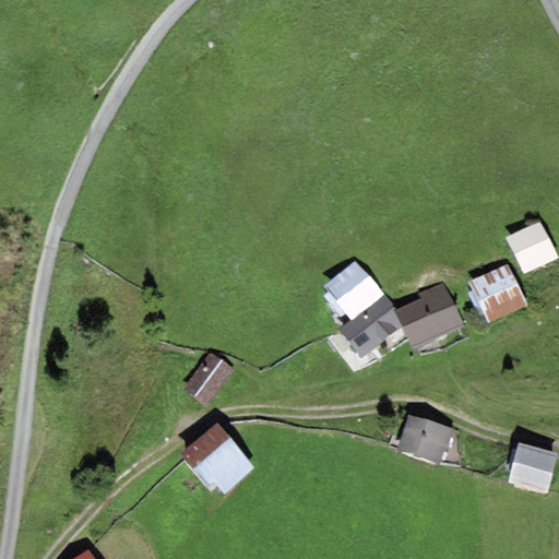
[(540,222),(506,238),(523,275),(558,259),(540,222)]
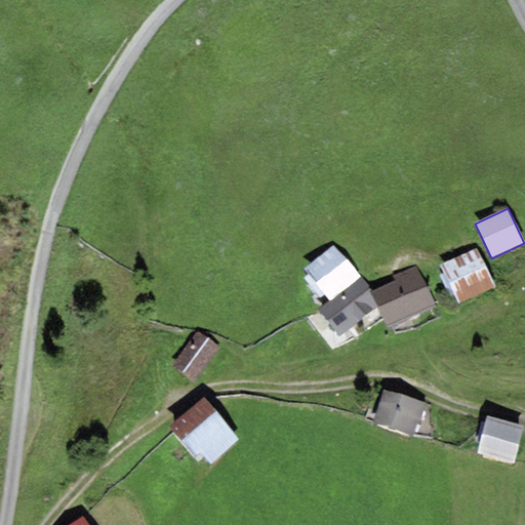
[(330,300),(360,278),(334,245),(305,269),(330,300)]
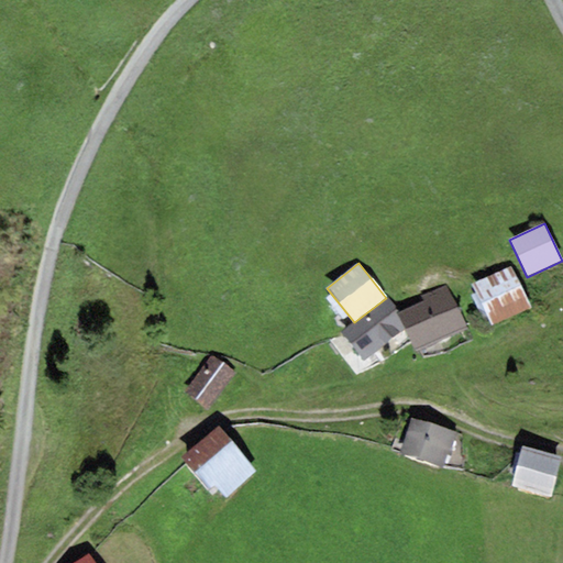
[(531,307),(510,265),(471,285),(493,327),(531,307)]
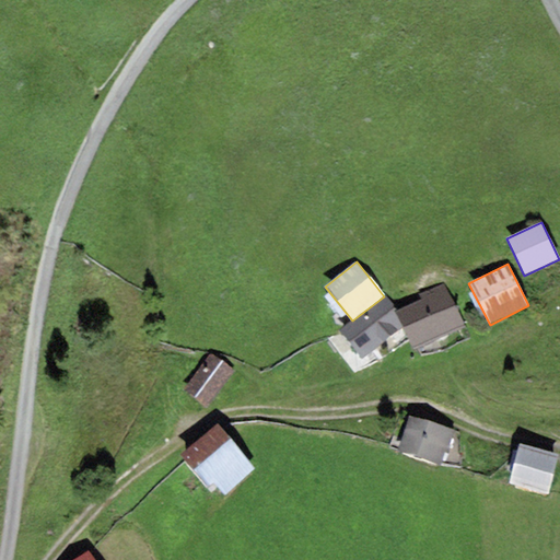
[(398,311),(396,312),(403,327),(413,350),(465,327),(445,282),(419,294),(421,300),(398,311)]
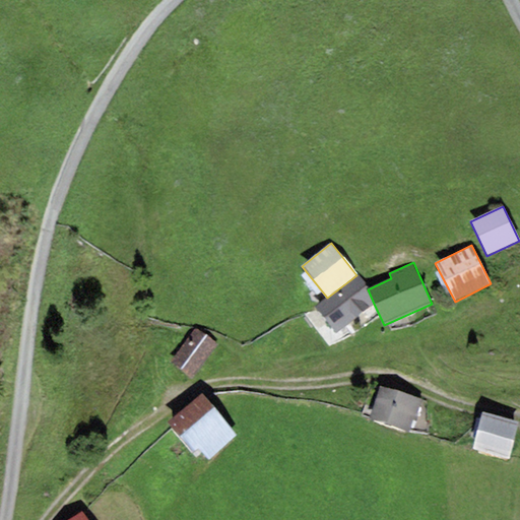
[(327,298),(314,307),(337,333),(374,304),(368,289),(370,288),(356,275),(327,298)]
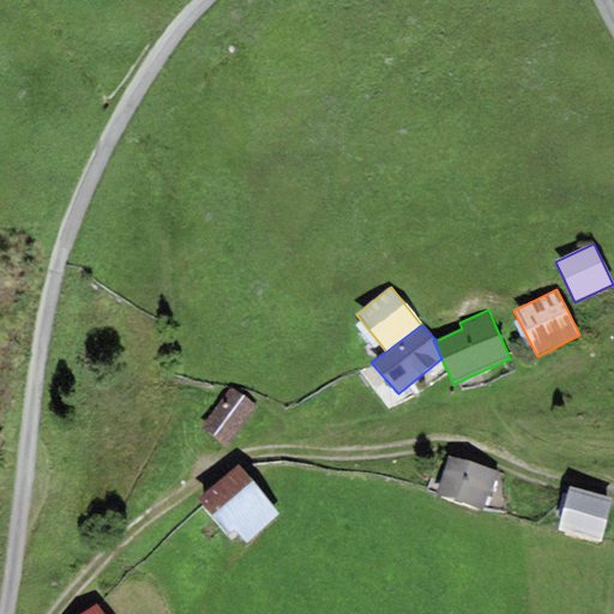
[(226,447),(257,407),(232,389),(200,429),(226,447)]
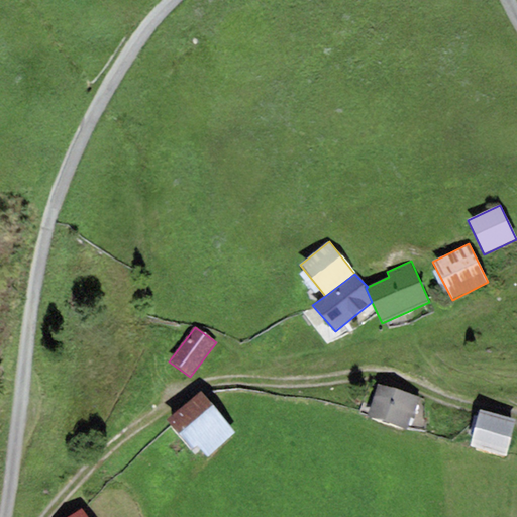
[(419,398),(378,385),(371,405),(367,418),(407,430),(411,417),(413,418),(419,398)]
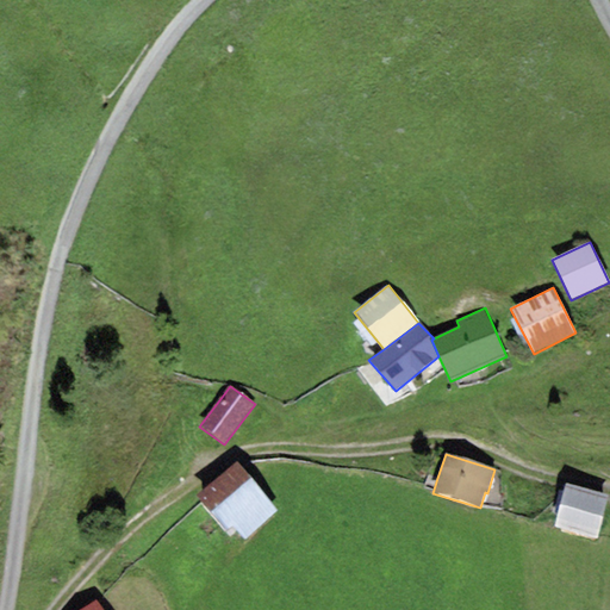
[(278,511),(237,462),(197,496),(226,533),(234,527),(244,539),(278,511)]
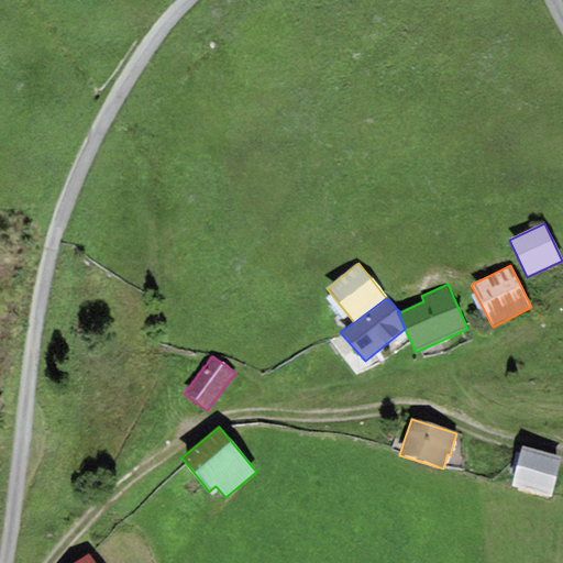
[(561,456),(521,446),(511,487),(551,497),(561,456)]
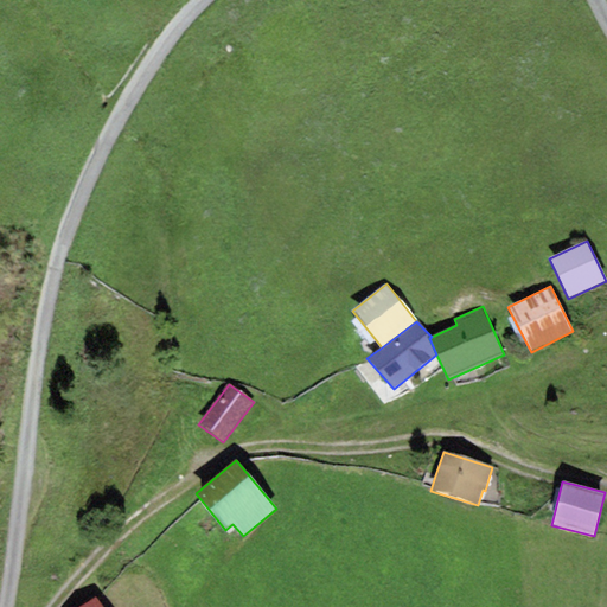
All buildings are outlined.
